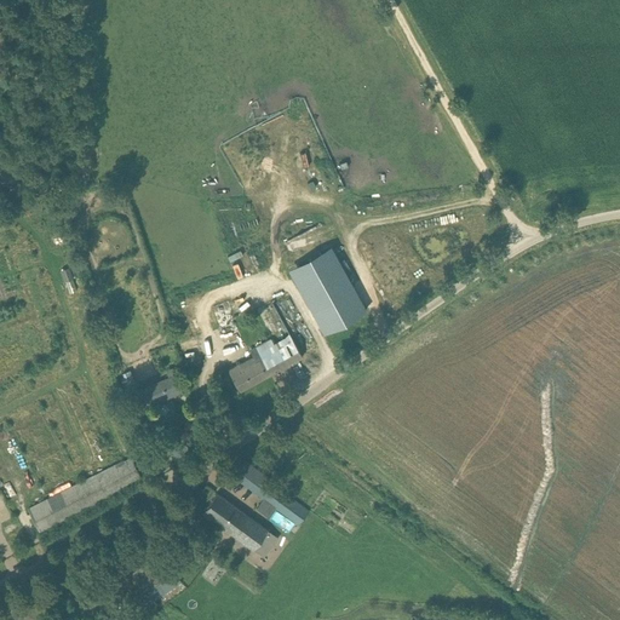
[(316,241),(326,236),(321,224),(310,229),(316,241)]
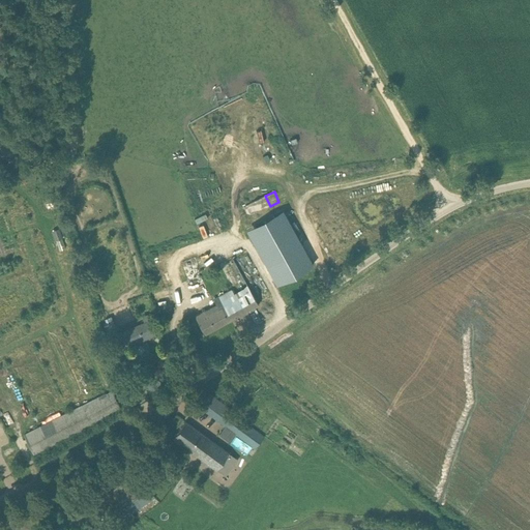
[(302,246),(266,266),(276,285),(313,265),(302,246)]
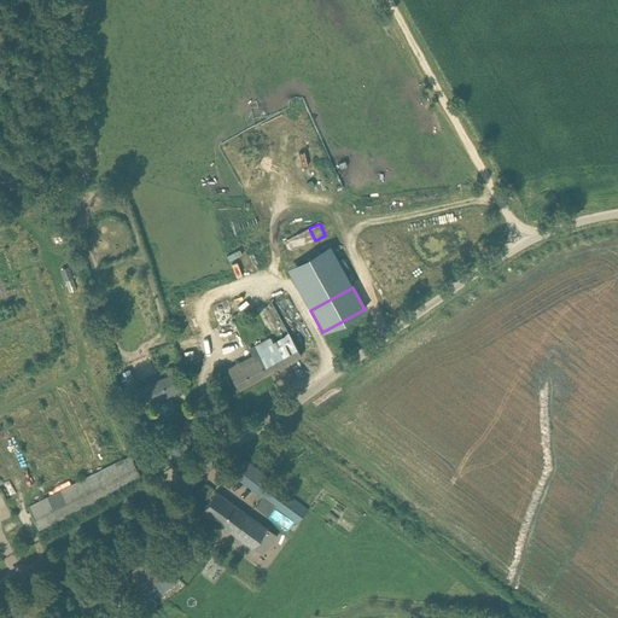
[(222,340),(239,334),(227,299),(210,305),(222,340)]
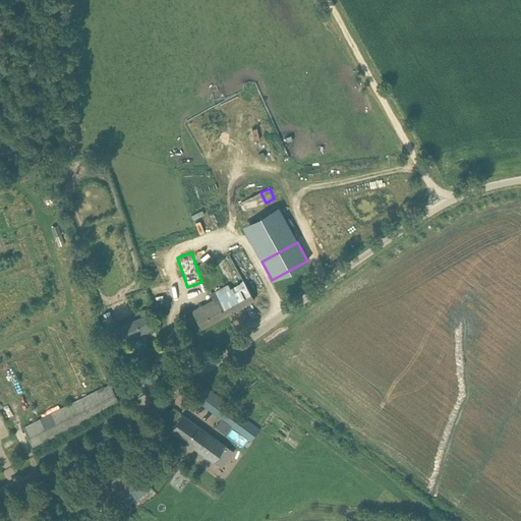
[(201,305),(192,310),(197,320),(203,328),(253,299),(243,281),(229,289),(227,285),(210,294),(213,299),(214,301),(204,307),(201,305)]
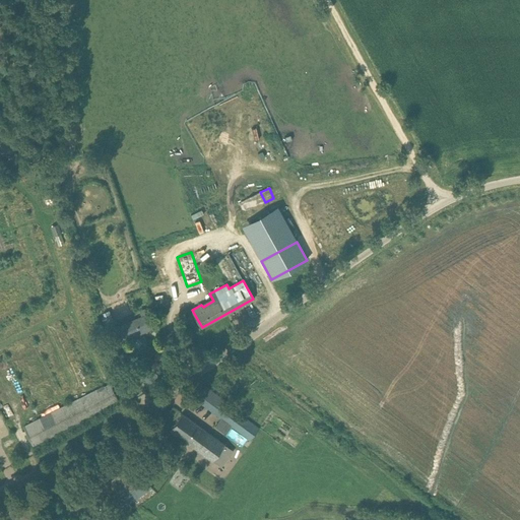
[(105,327),(113,345),(122,341),(114,323),(109,311),(100,315),(105,327)]
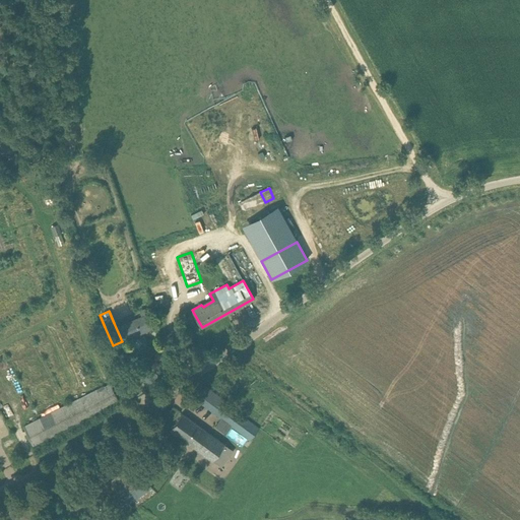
[(119,326),(125,339),(156,326),(150,312),(119,326)]
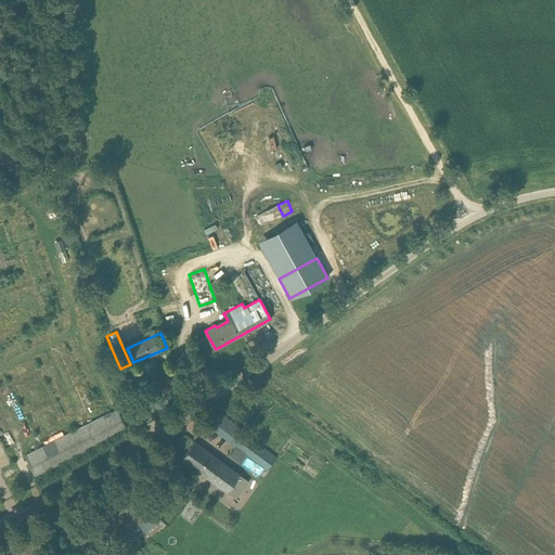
[(169,403),(165,397),(152,405),(156,412),(169,403)]
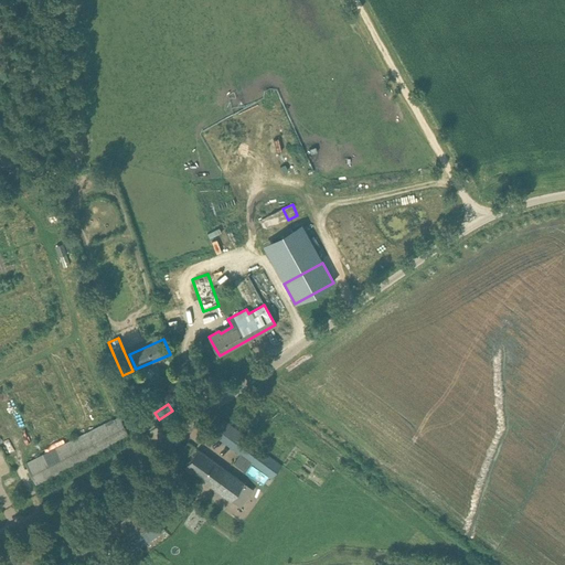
[(119,416),(24,464),(30,473),(35,483),(129,436),(124,426),(119,416)]
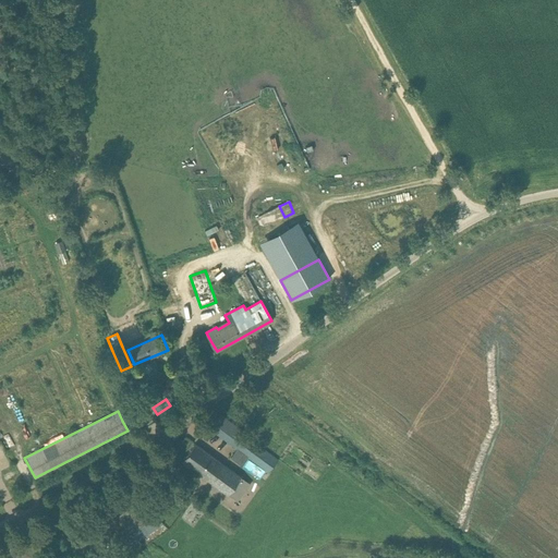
[(210,429),(219,436),(238,449),(231,458),(242,466),(249,458),(269,472),(280,458),(230,421),(221,415),(210,429)]
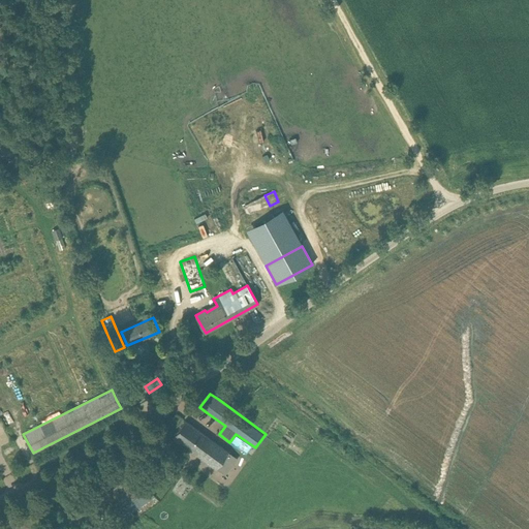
[(185,421),(173,437),(225,475),(238,459),(228,452),(185,421)]
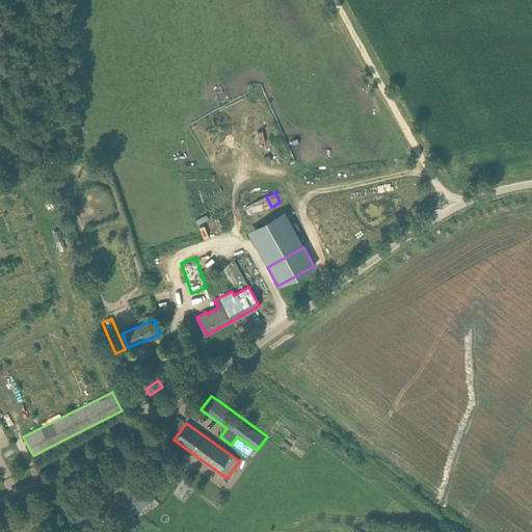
[(143,482),(139,475),(103,500),(118,523),(155,498),(151,491),(170,478),(164,468),(143,482)]
